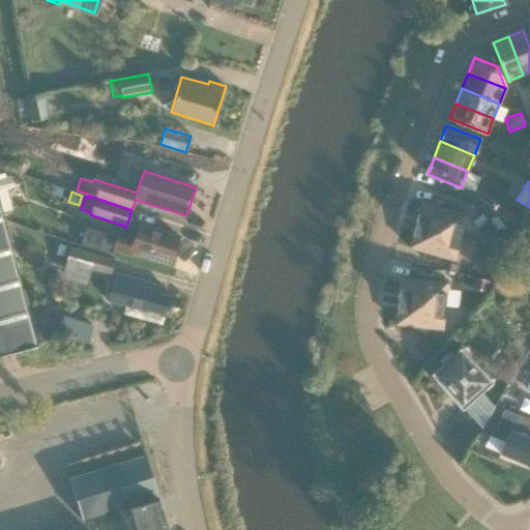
[(1,202),(0,198),(0,355),(39,346),(3,211),(1,202)]
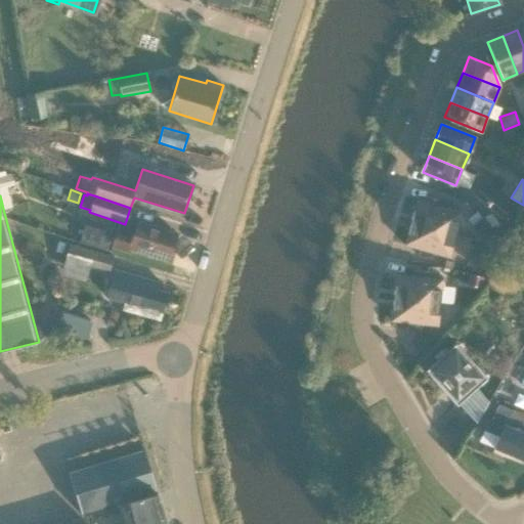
[(483,214),(501,236),(523,218),(523,215),(505,197),(483,214)]
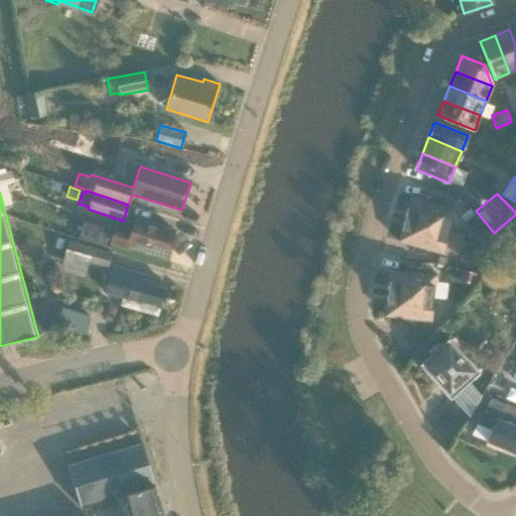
[(11,204),(9,195),(1,197),(3,206),(11,204)]
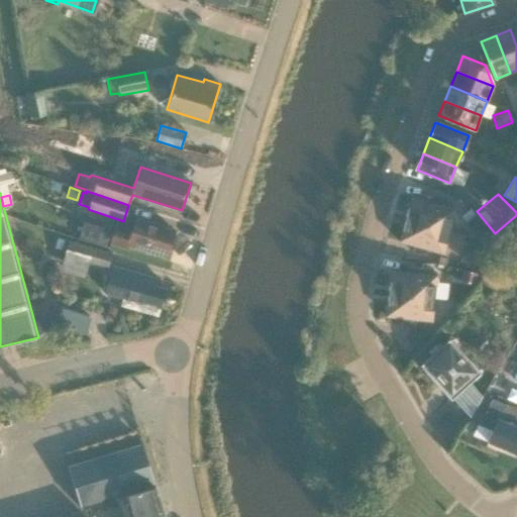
[(441,205),(442,199),(428,195),(426,201),(412,197),(406,219),(449,231),(456,233),(462,211),(441,205)]
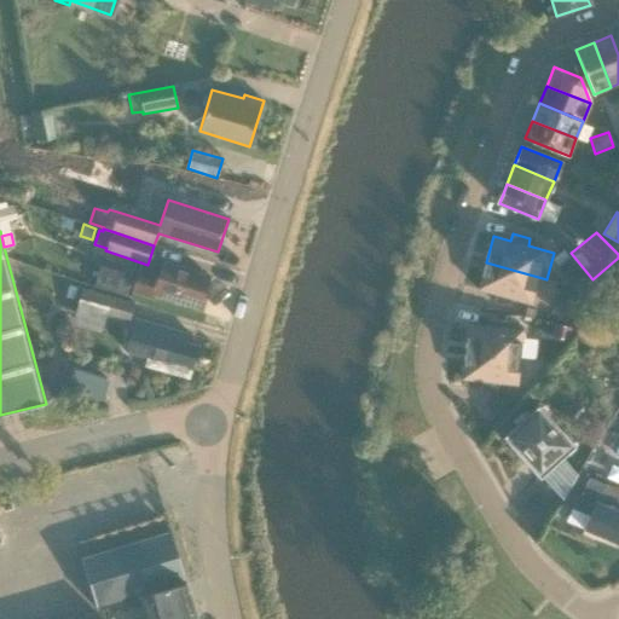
[(559,268),(557,268),(570,285),(583,275),(571,259),(559,268)]
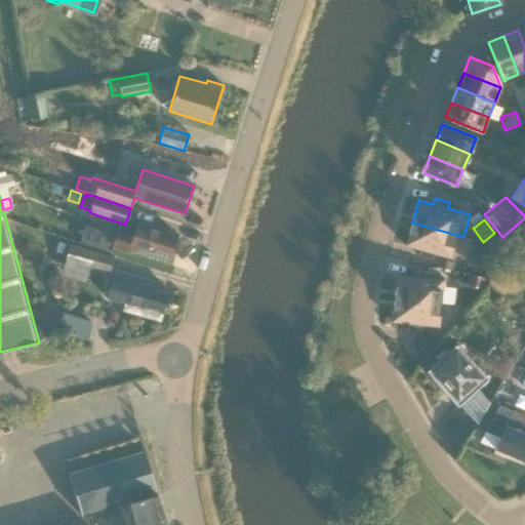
[(131,249),(169,261),(178,236),(138,223),(133,237),(118,232),(113,248),(130,253),(131,249)]
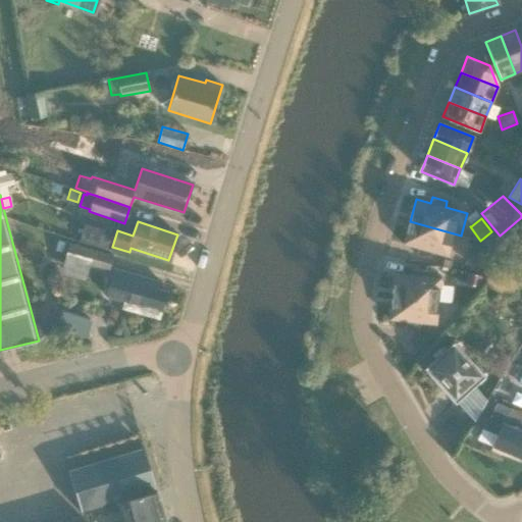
[(448,256),(454,233),(410,221),(403,244),(418,248),(416,254),(431,258),(433,252),(448,256)]
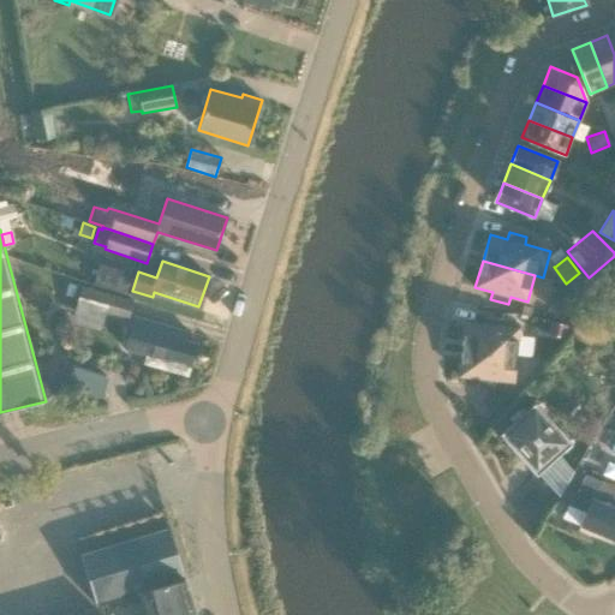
[(77,308),(127,322),(133,302),(83,287),(77,308)]
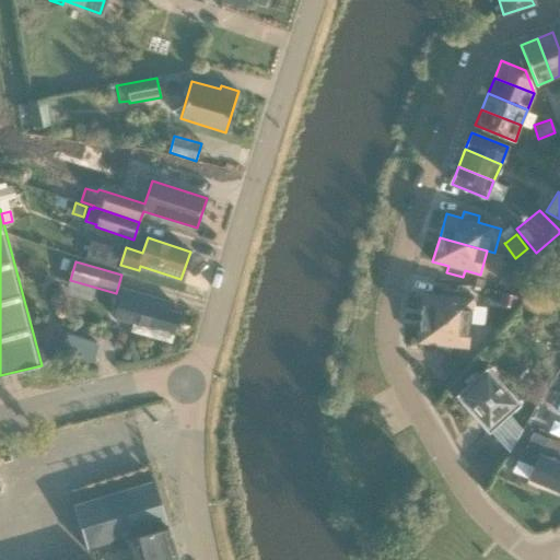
[(522,269),(504,265),(499,283),(516,288),(522,269)]
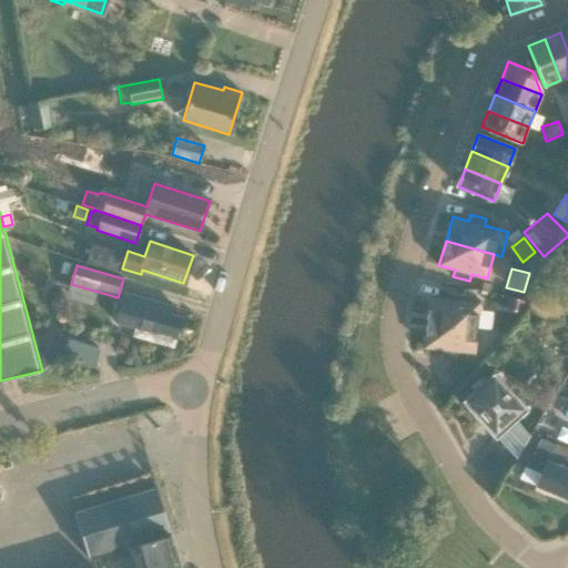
[(463,301),(464,294),(447,292),(447,300),(429,297),(427,323),(477,328),(480,303),(463,301)]
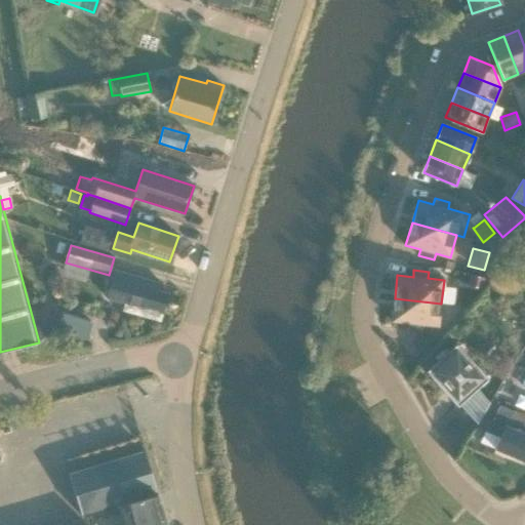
[(115,273),(110,286),(107,297),(126,304),(124,311),(160,321),(167,293),(161,291),(163,284),(134,276),(133,278),(115,273)]
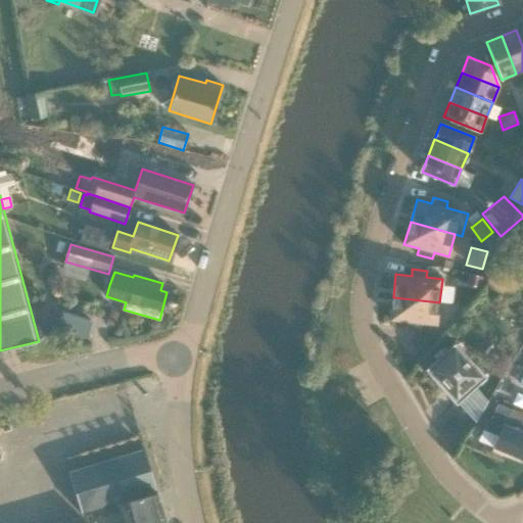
[(469,274),(467,285),(480,288),(483,277),(469,274)]
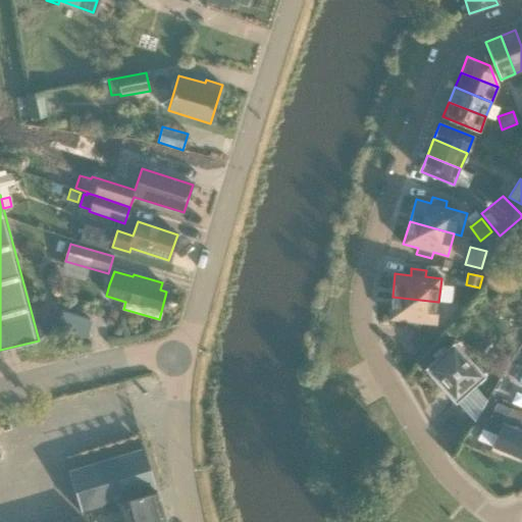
[(487,283),(500,293),(506,284),(493,275),(487,283)]
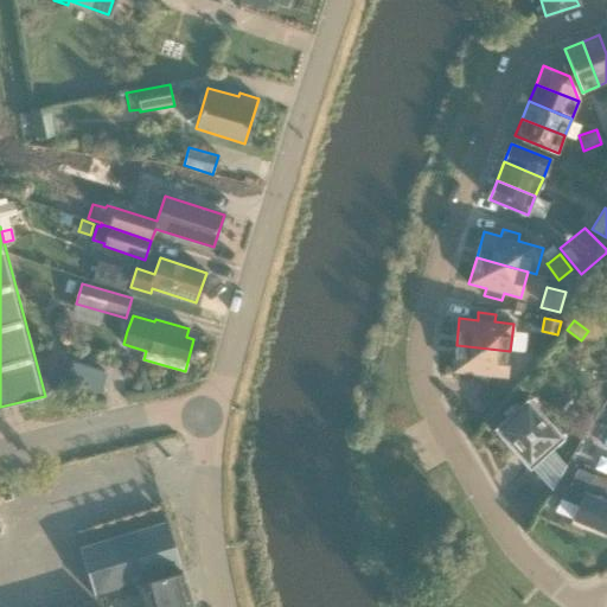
[(508,377),(510,351),(457,345),(454,371),(472,374),(471,381),(489,383),(490,376),(508,377)]
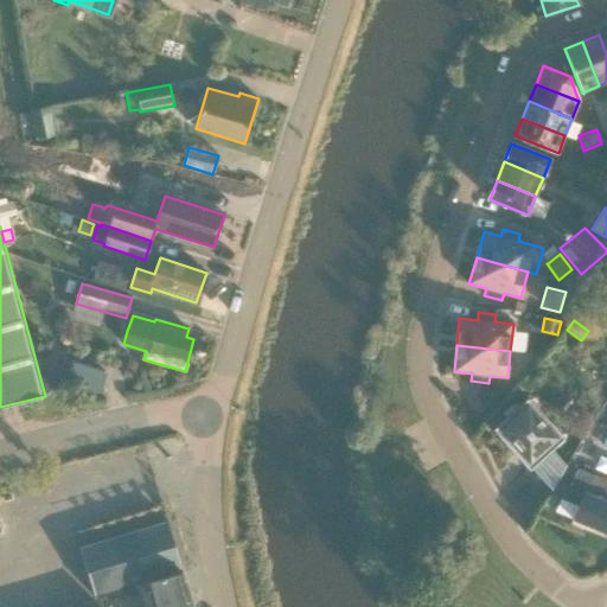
[(81,379),(83,395),(104,391),(103,385),(107,372),(71,362),(76,381),(81,379)]
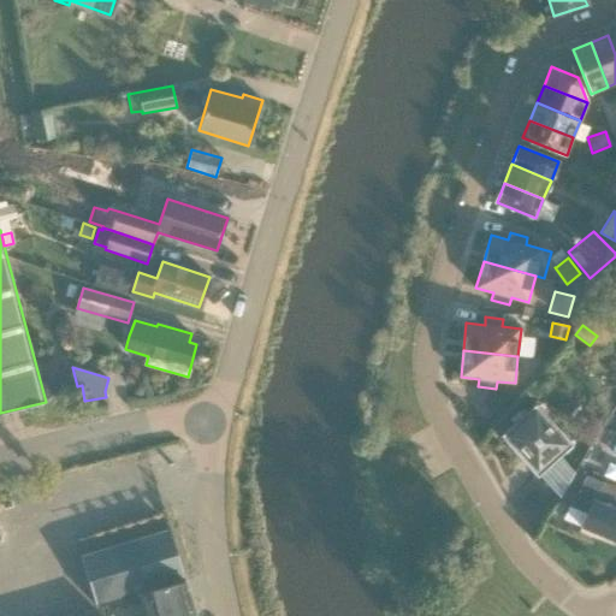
[(501,436),(538,477),(574,444),(535,404),(501,436)]
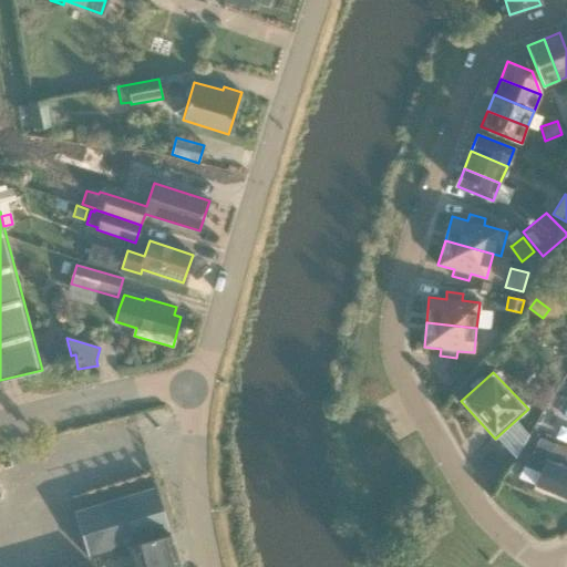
[(566,454),(554,450),(556,444),(540,439),(533,456),(527,454),(522,467),(539,475),(536,484),(566,497),(566,454)]
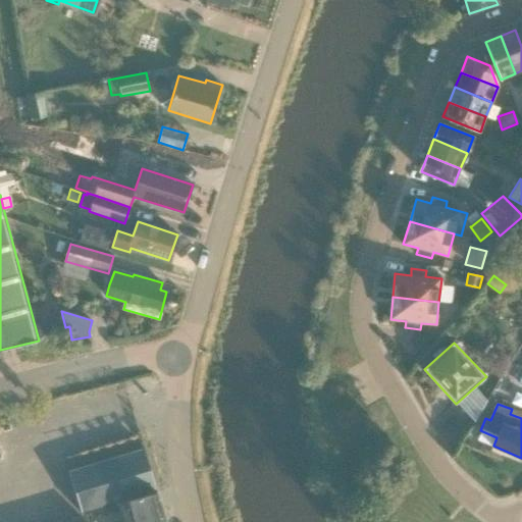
[(85,514),(117,505),(157,492),(144,448),(72,470),(85,514)]
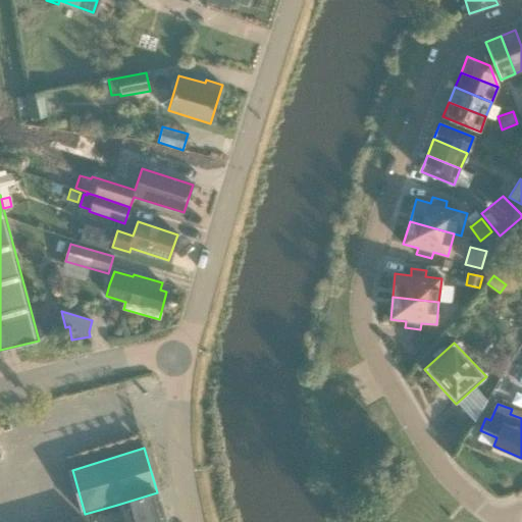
[(122,521),(165,521),(157,492),(117,505),(122,521)]
